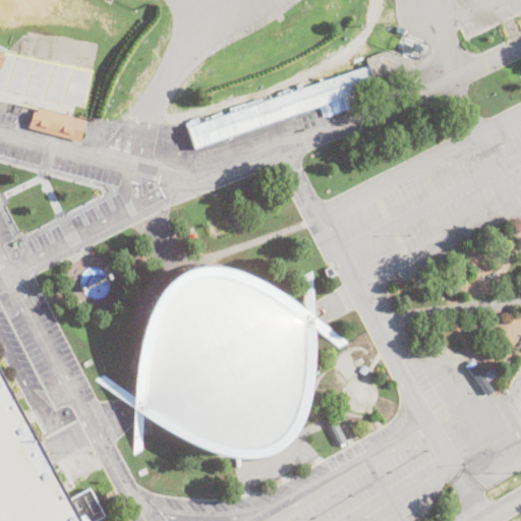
[(0,46),(4,48),(95,69),(87,110),(0,93),(0,46)]
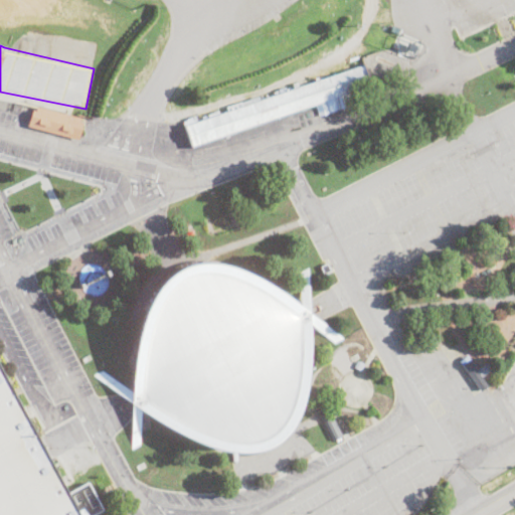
[(370,86),(191,147),(184,127),(363,65),(370,86)]
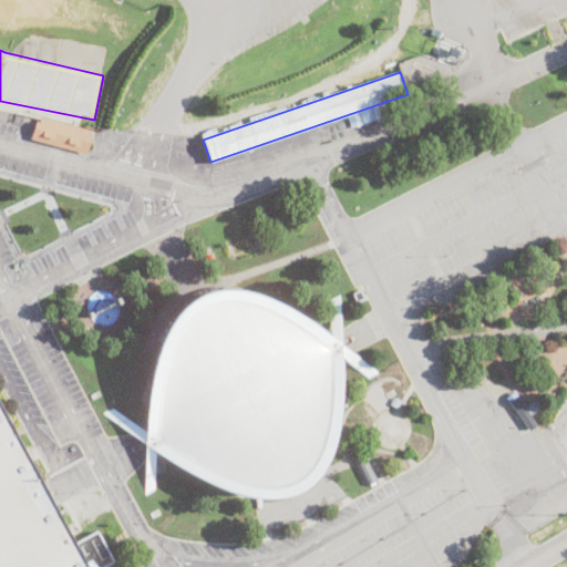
[(40,117),(89,130),(88,135),(91,135),(86,153),(30,138),(35,121),(39,122),(40,117)]
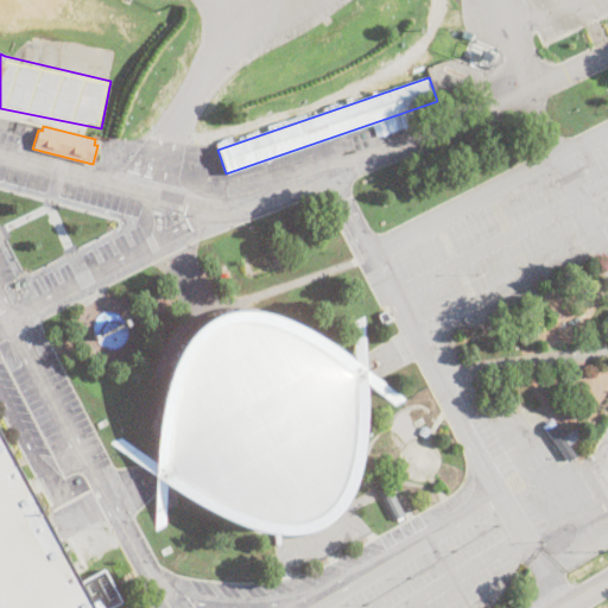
[(229,279),(223,283),(220,274),(226,272),(229,279)]
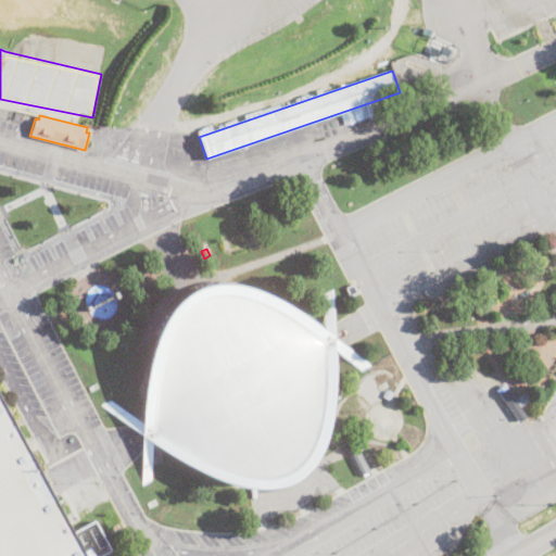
[(355,291),(349,294),(344,287),(351,282),(355,291)]
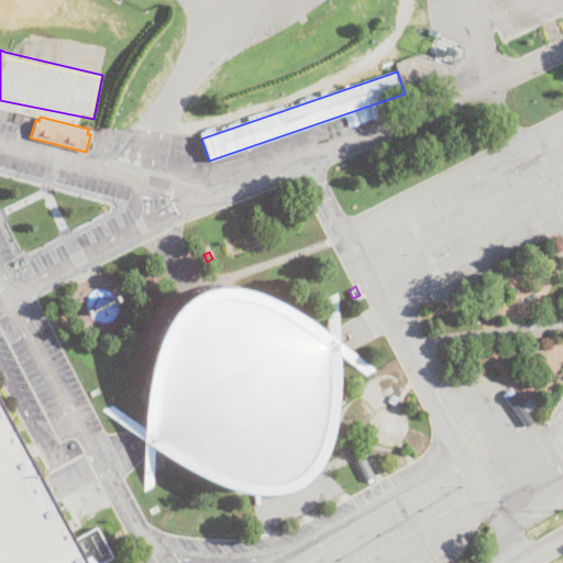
[(267,495),(252,495),(217,485),(188,471),(156,450),(146,443),(144,441),(143,435),(144,424),(147,377),(152,357),(163,327),(170,313),(180,302),(190,296),(203,290),(216,288),(243,291),(279,305),(326,332),(335,339),(339,342),(339,344),(338,356),(337,388),(333,414),(328,435),(320,454),(306,475),(298,483),(284,490),(267,495)]
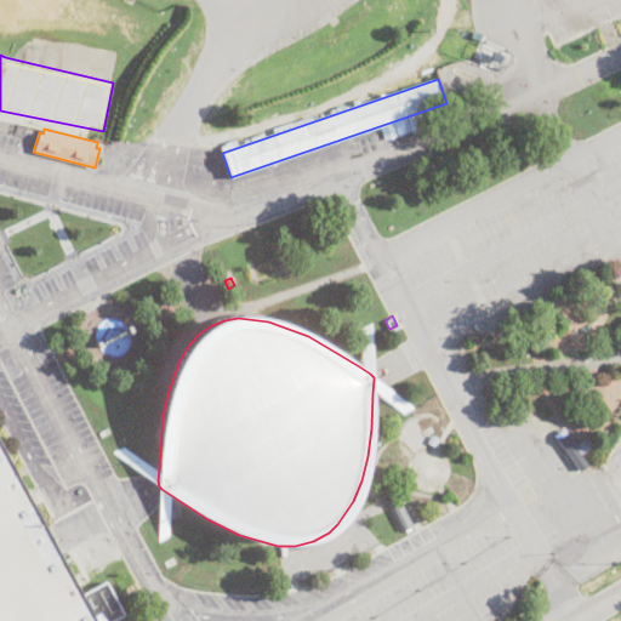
[(370,374),(359,366),(363,331),(375,334),(370,374)]
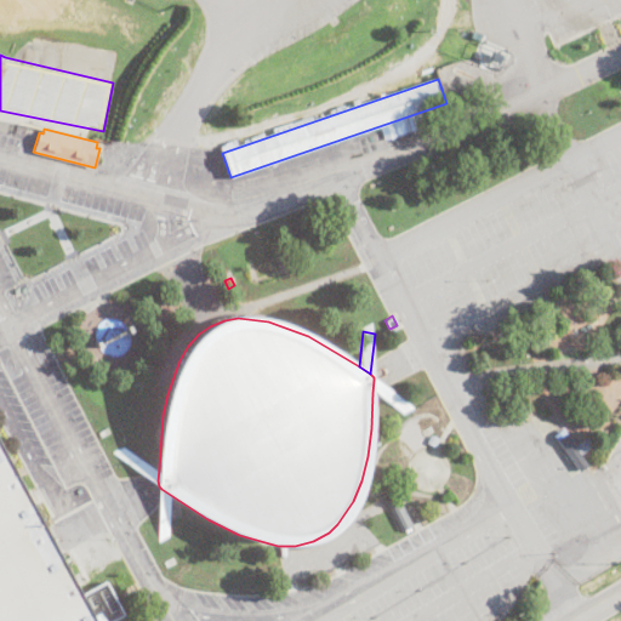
[(410,403),(405,412),(372,393),(374,380),(410,403)]
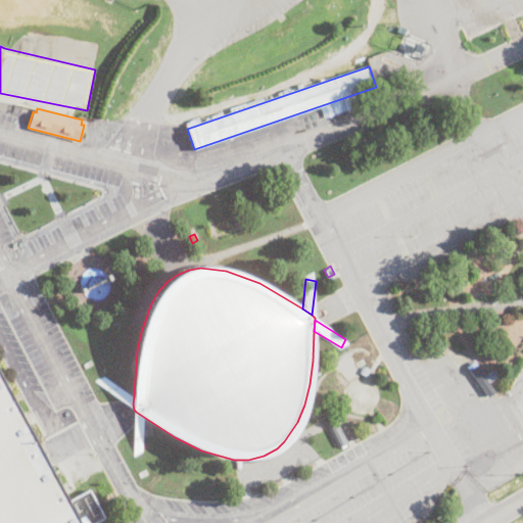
[(370,368),(368,375),(361,372),(363,365),(370,368)]
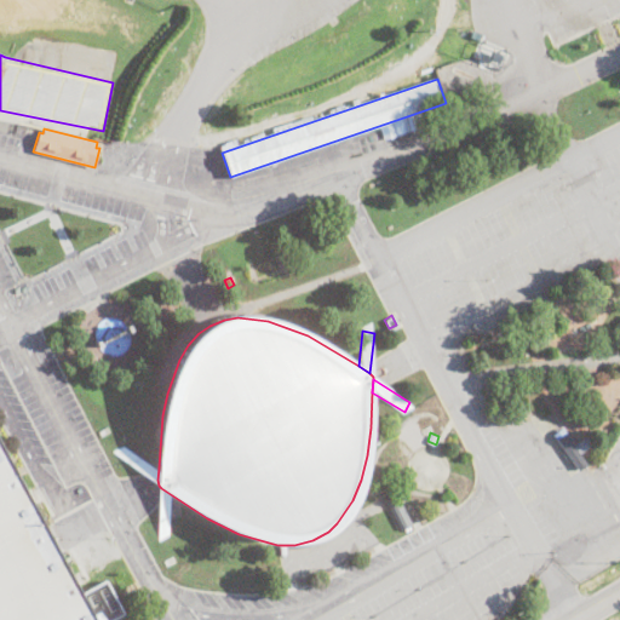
[(0,619),(0,442),(95,619),(0,619)]
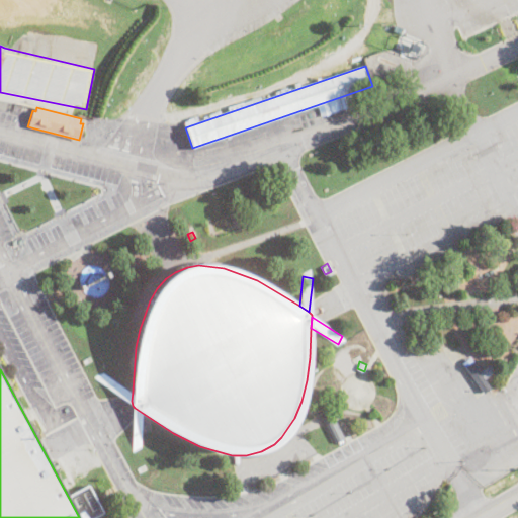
[(132,401),(102,381),(106,372),(133,391),(132,401)]
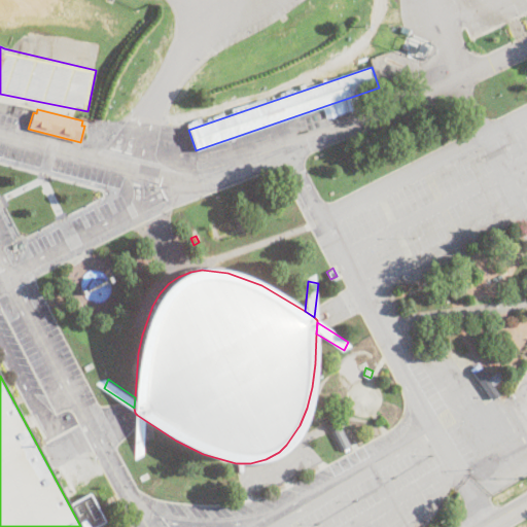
[(367,417),(360,417),(354,415),(349,410),(346,403),(345,397),(347,390),(351,384),(356,381),(363,379),(371,380),(377,384),(381,389),(383,396),(383,403),(380,410),(375,414),(367,417)]
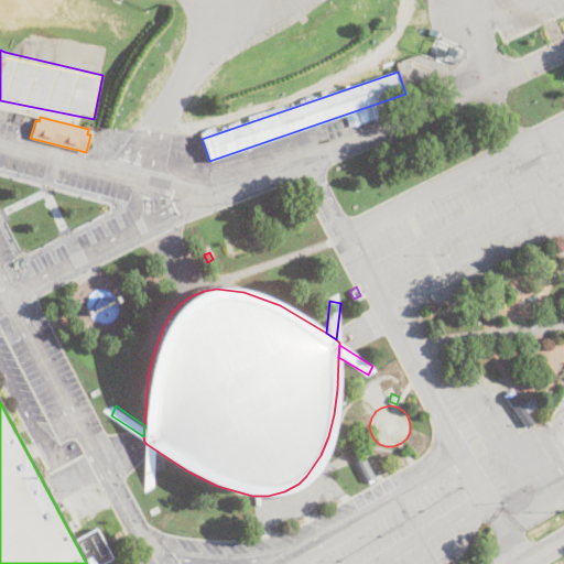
[(156,451),(150,483),(142,480),(147,444),(156,451)]
